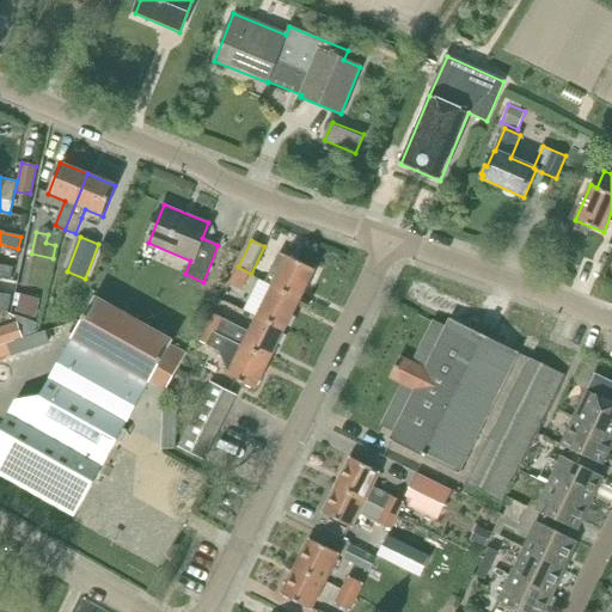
[(280,252),(265,283),(271,287),(300,300),(314,270),(280,252)]
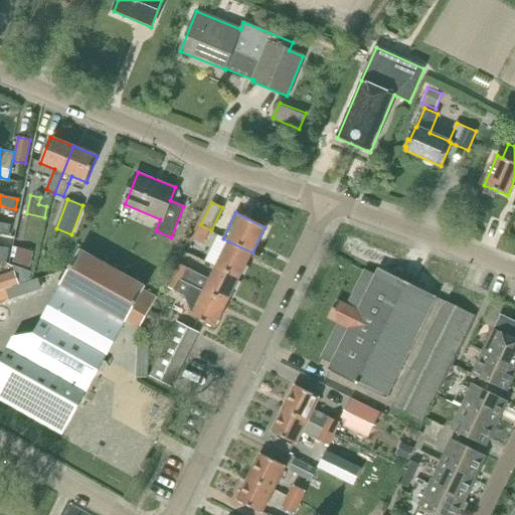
[(0,233),(9,235),(11,225),(0,222),(0,233)]
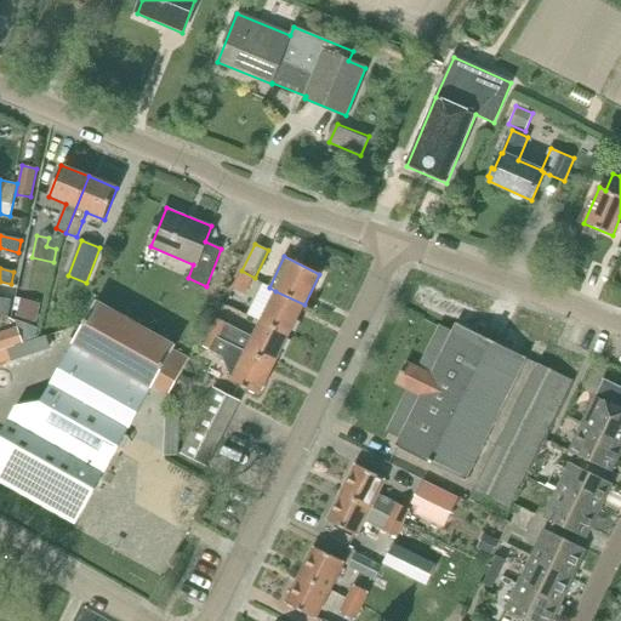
[(252,278),(241,272),(233,289),(245,295),(252,278)]
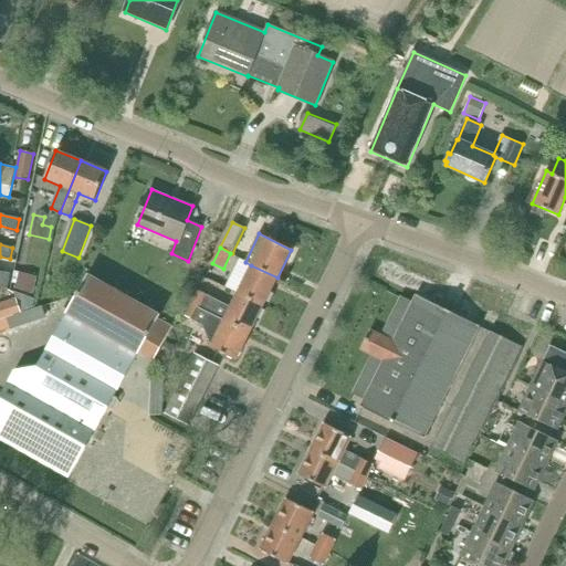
[(263,305),(278,278),(251,265),(238,292),(263,305)]
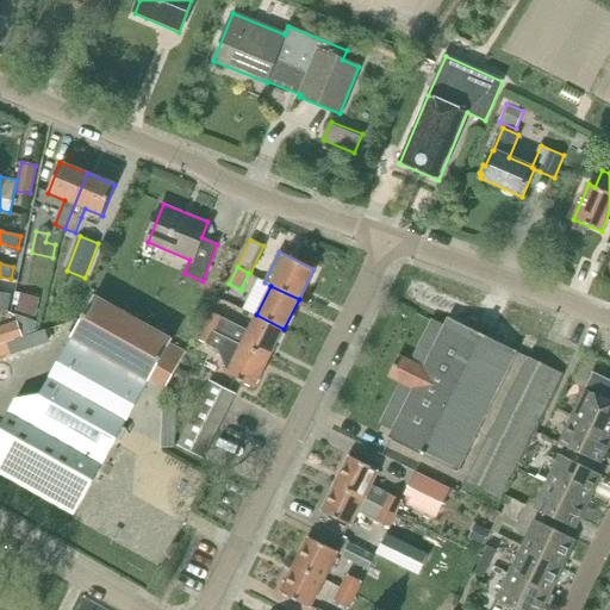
[(0,310),(8,311),(11,297),(0,293),(0,310)]
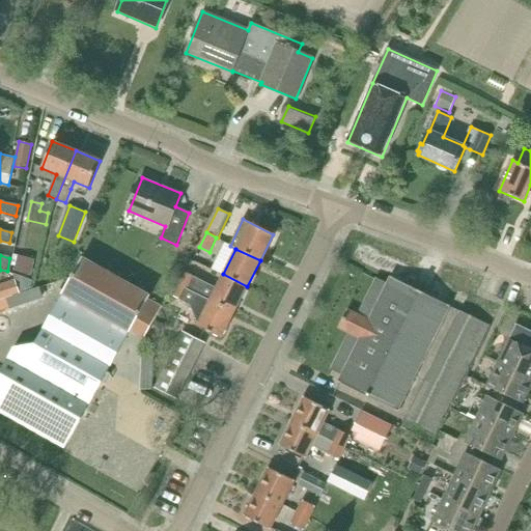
[(35,259),(18,255),(15,272),(31,276),(35,259)]
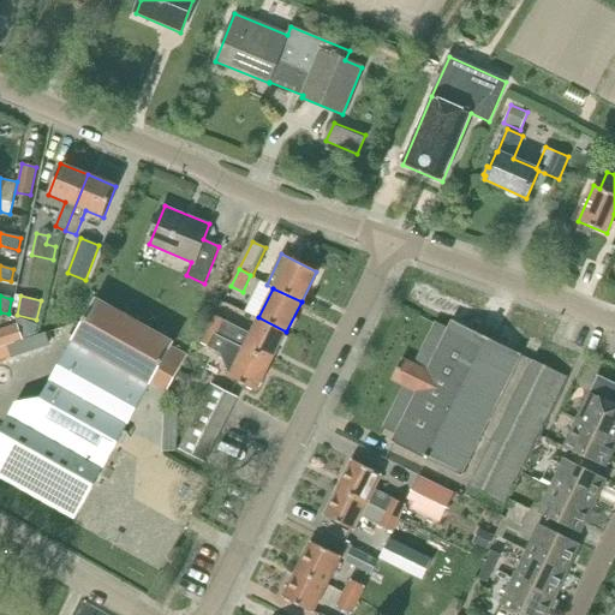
[(171,347),(173,342),(95,299),(72,340),(72,341),(40,399),(17,401),(0,431),(0,477),(75,519),(117,443),(121,446),(129,434),(124,431),(151,382),(167,392),(186,357),(171,347)]
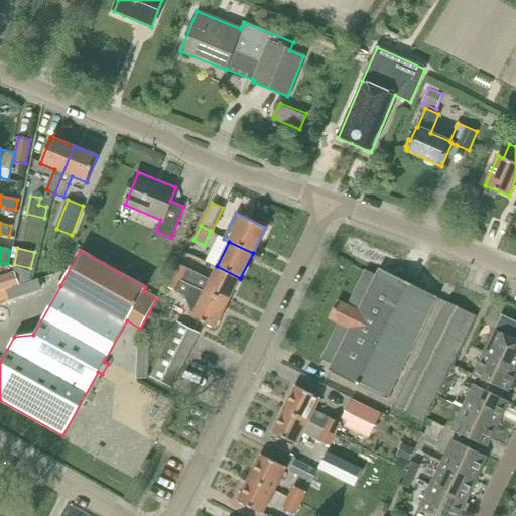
[(175,277),(184,282),(205,292),(228,303),(240,278),(217,266),(210,280),(197,274),(190,270),(180,265),(175,277)]
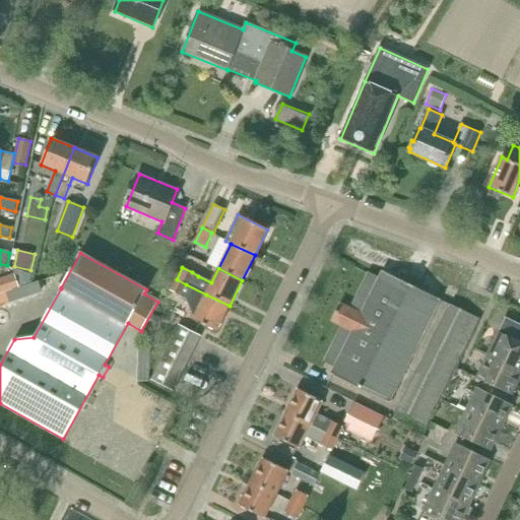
[(368,273),(350,309),(340,304),(331,321),(341,326),(324,362),(334,367),(331,374),(389,403),(441,300),(383,271),(379,278),(368,273)]
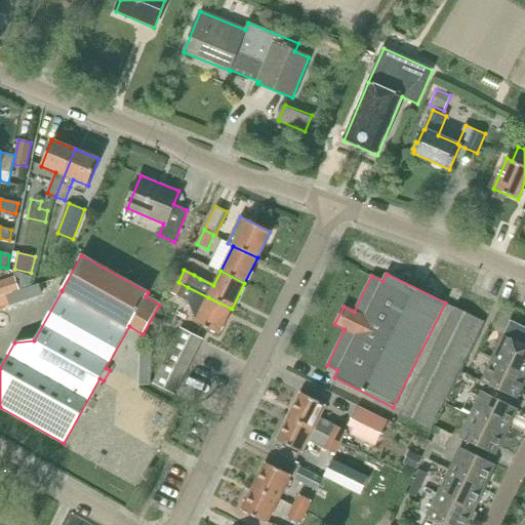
[(15,278),(0,282),(0,295),(19,290),(15,278)]
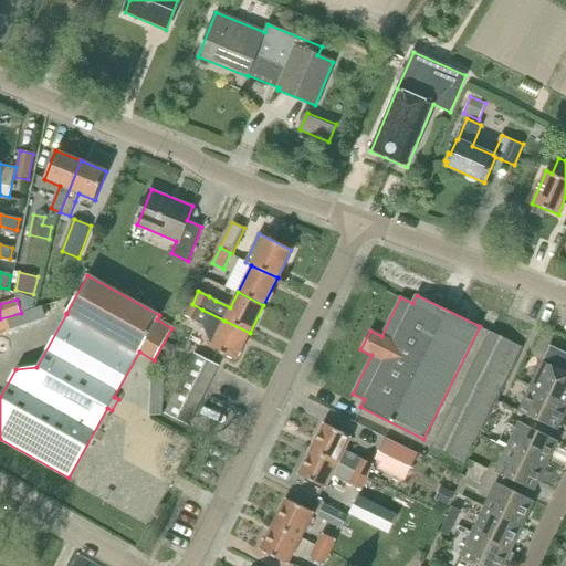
[(192,304),(186,317),(184,322),(194,326),(202,310),(192,304)]
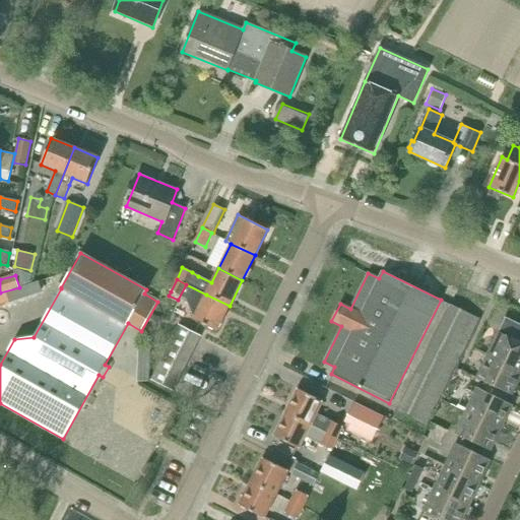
[(193,320),(216,331),(230,306),(206,295),(193,320)]
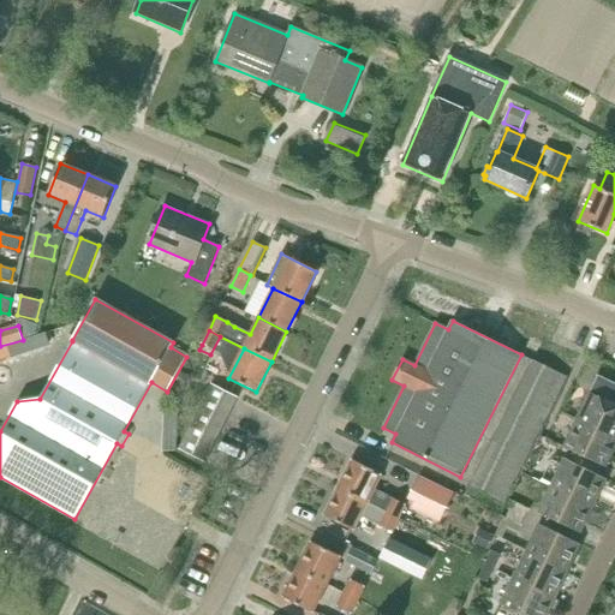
[(533,360),(506,417),(472,483),(506,499),(566,377),(533,360)]
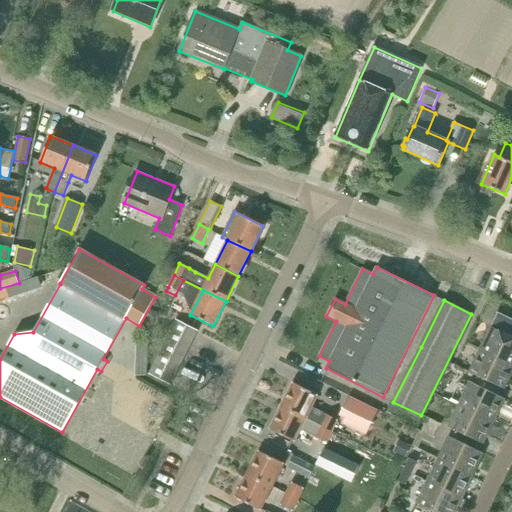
[(158,314),(149,308),(142,321),(151,326),(158,314)]
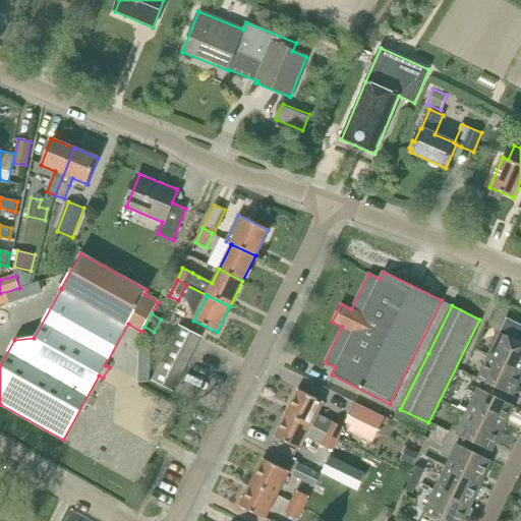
[(520,325),(507,319),(488,356),(520,370),(520,325)]
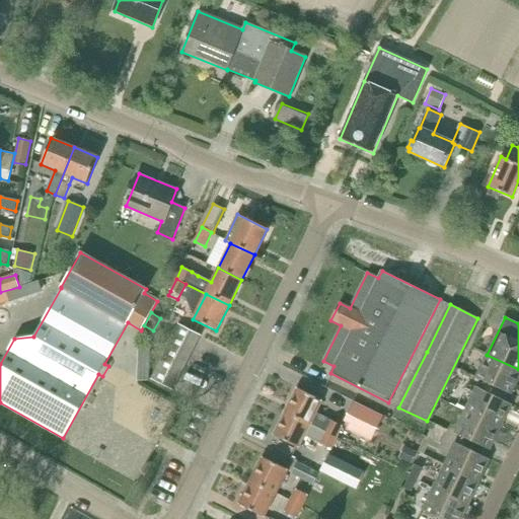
[(200,336),(179,325),(178,324),(172,336),(195,347),(200,336)]
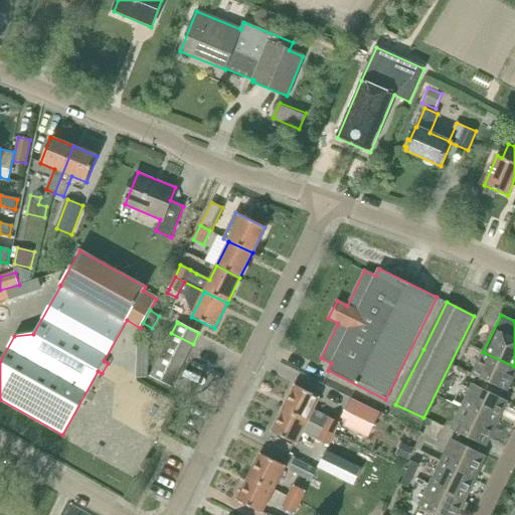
[(193,344),(171,333),(166,344),(187,355),(193,344)]
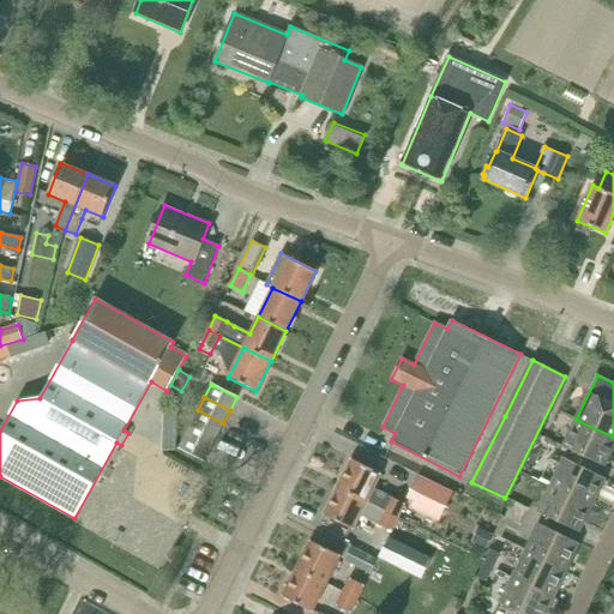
[(223,423),(198,410),(191,423),(217,437),(223,423)]
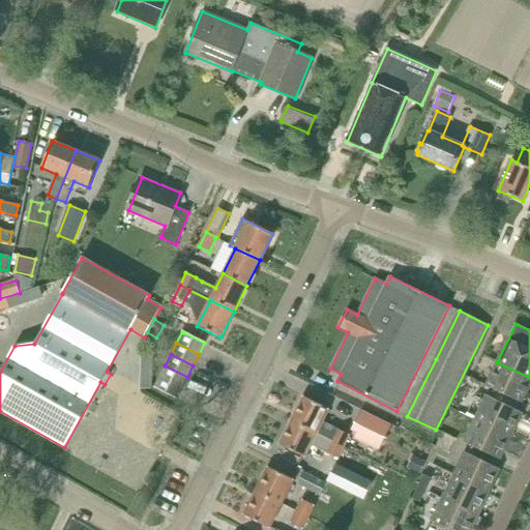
[(154,385),(156,359),(148,358),(145,384),(154,385)]
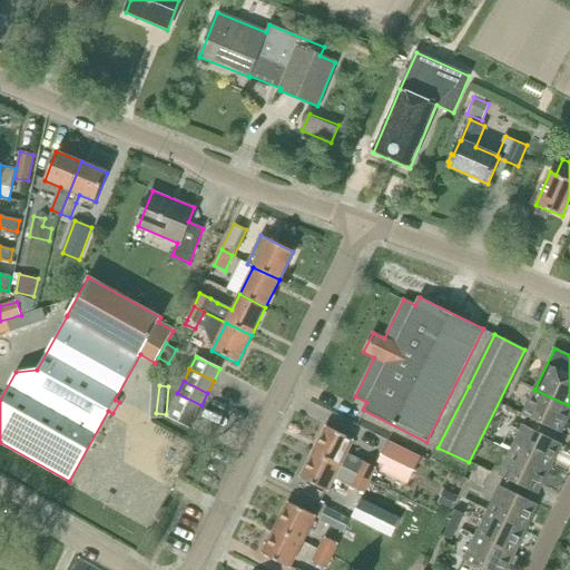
[(522,414),(532,419),(544,425),(540,433),(552,440),(557,431),(561,433),(569,415),(569,405),(534,390),(522,414)]
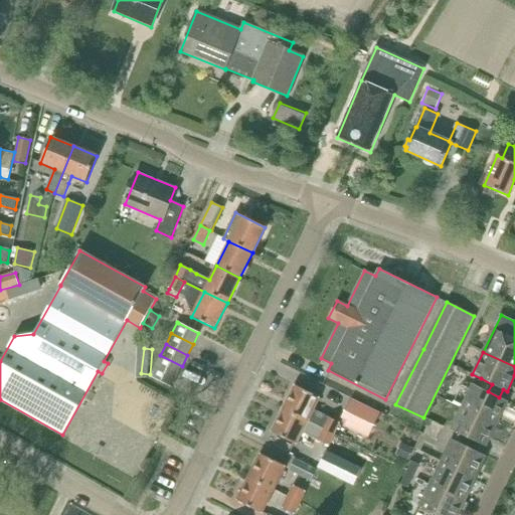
[(160,355),(155,365),(177,376),(182,366),(160,355)]
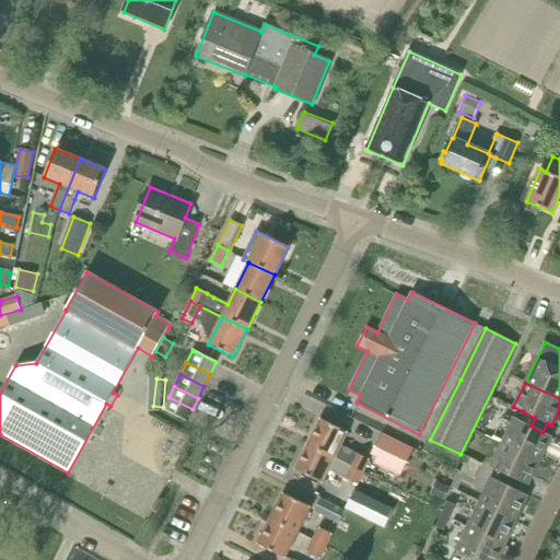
[(162,409),(186,421),(193,409),(168,397),(162,409)]
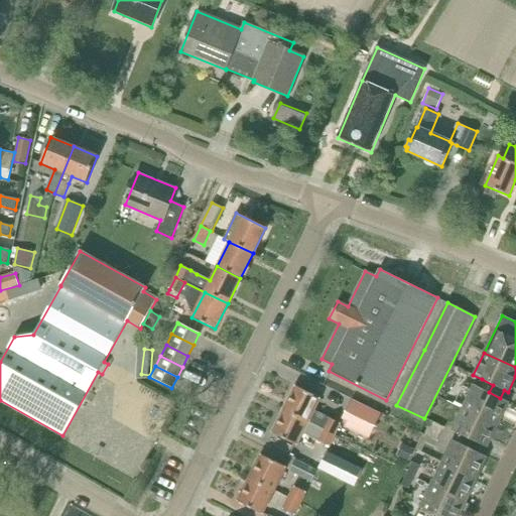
[(482,379),(478,387),(474,385),(463,407),(498,424),(509,402),(500,398),(489,392),(493,385),(482,379)]
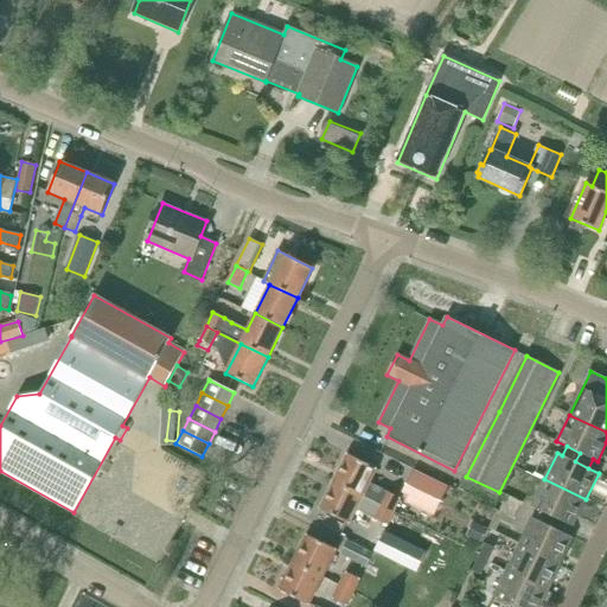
[(387,492),(369,484),(377,468),(347,454),(333,481),(363,497),(363,496),(379,505),(394,512),(400,498),(387,492)]
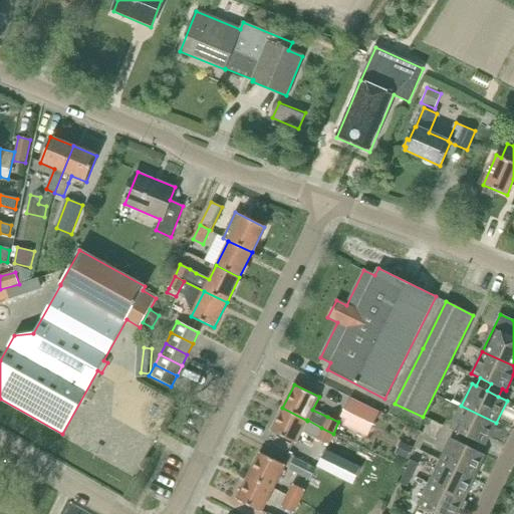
[(378,415),(348,401),(339,417),(370,432),(378,415)]
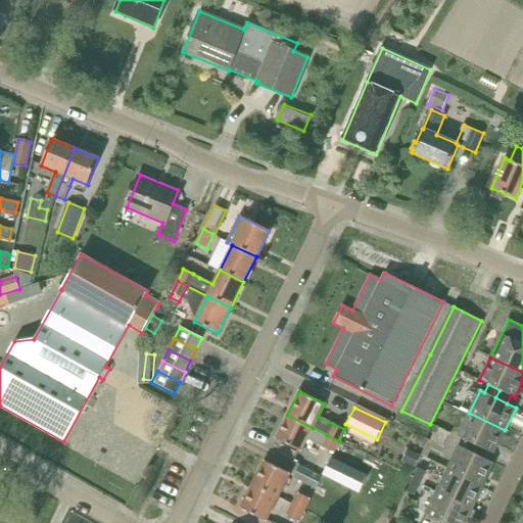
[(458,436),(466,440),(477,445),(474,454),(485,459),(489,452),(493,454),(505,430),(469,413),(458,436)]
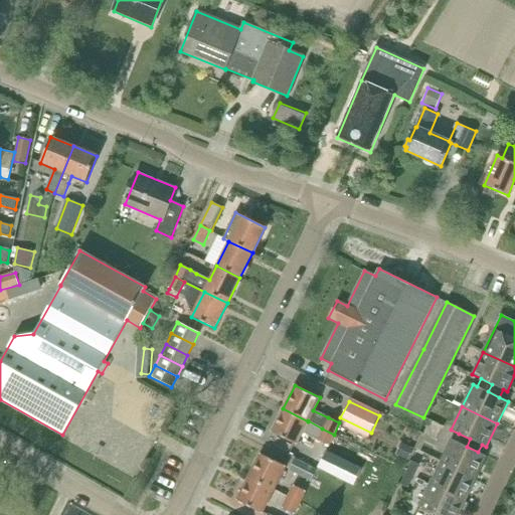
[(271,433),(296,445),(302,433),(328,446),(334,435),(322,428),(308,420),(308,421),(283,408),(271,433)]
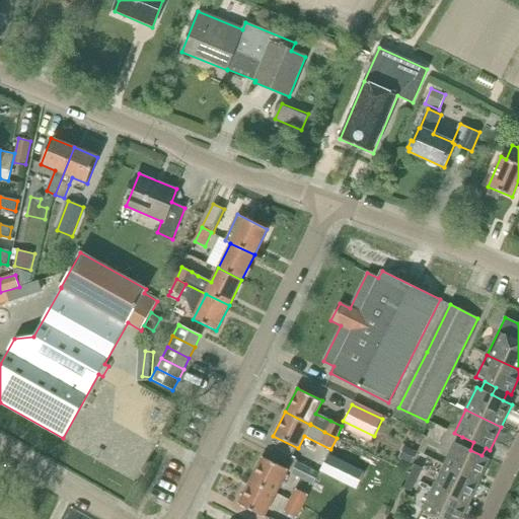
[(462,437),(459,445),(454,442),(443,465),(479,483),(491,459),(482,455),(470,450),(473,442),(462,437)]
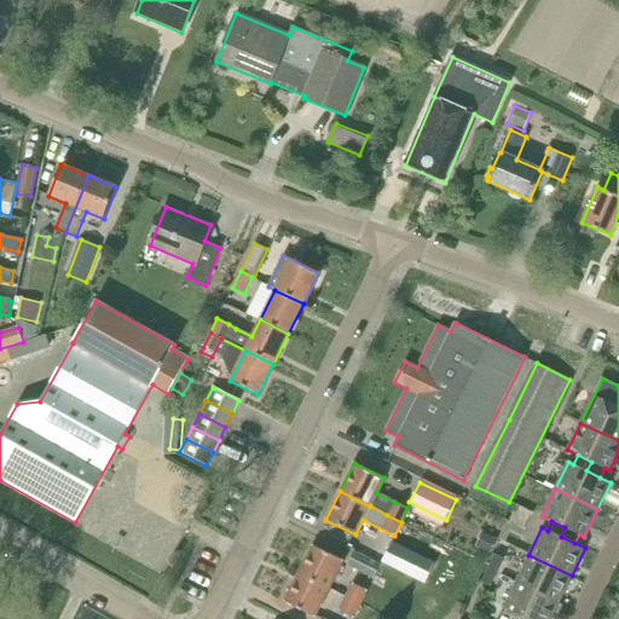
[(481,532),(474,547),(489,553),(496,538),(481,532)]
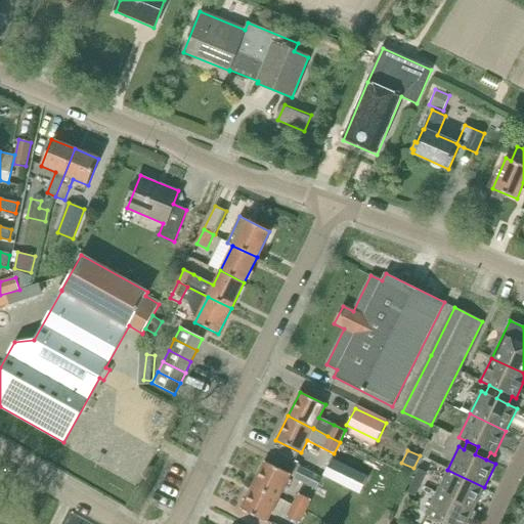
[(264,462),(253,486),(278,498),(290,475),(264,462)]
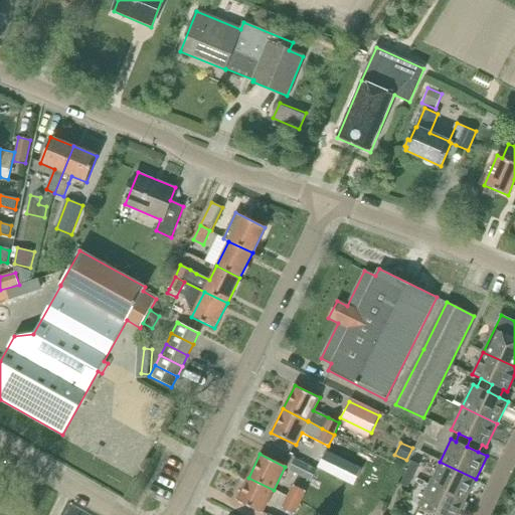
[(295,459),(289,470),(311,481),(316,470),(295,459)]
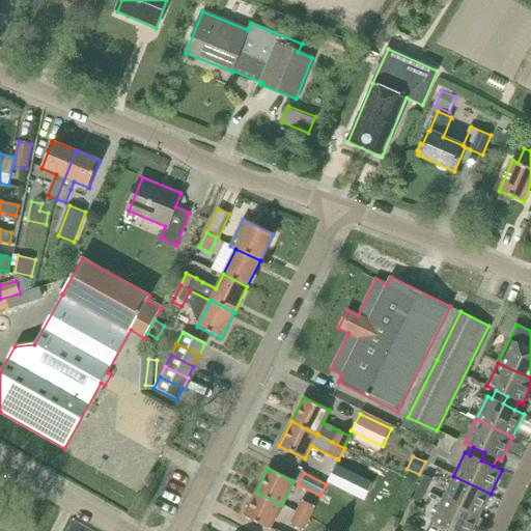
[(424,476),(419,487),(426,492),(431,479),(424,476)]
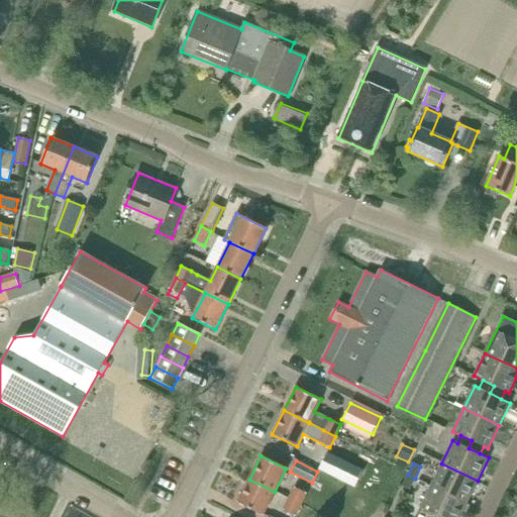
[(441,463),(431,486),(467,503),(478,481),(441,463)]
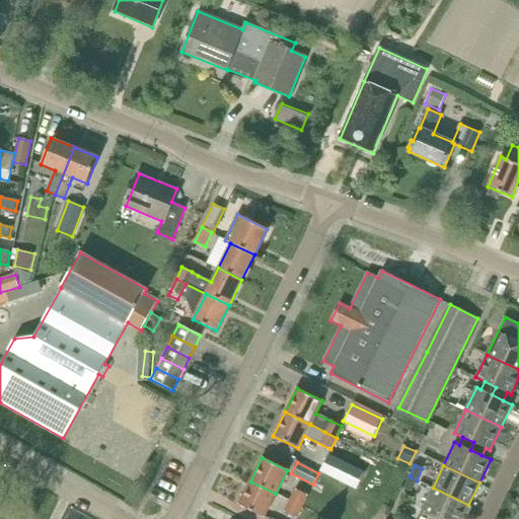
[(417,480),(410,476),(403,489),(411,492),(417,480)]
